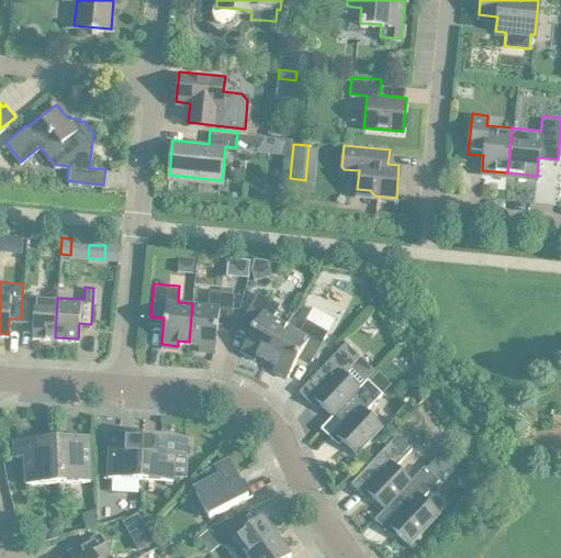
[(206,304),(192,303),(189,342),(199,343),(199,348),(215,349),(217,323),(231,324),(234,291),(209,289),(206,304)]
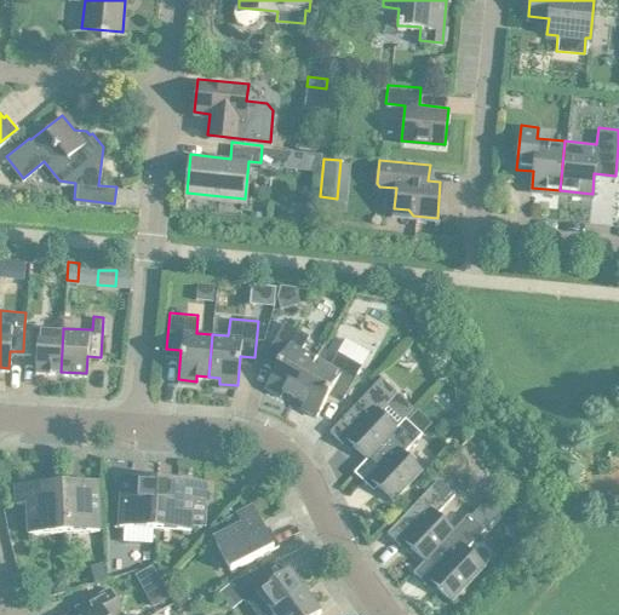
[(293,394),(314,356),(301,349),(309,333),(285,320),(267,351),(279,358),(264,384),(280,392),(284,388),(293,394)]
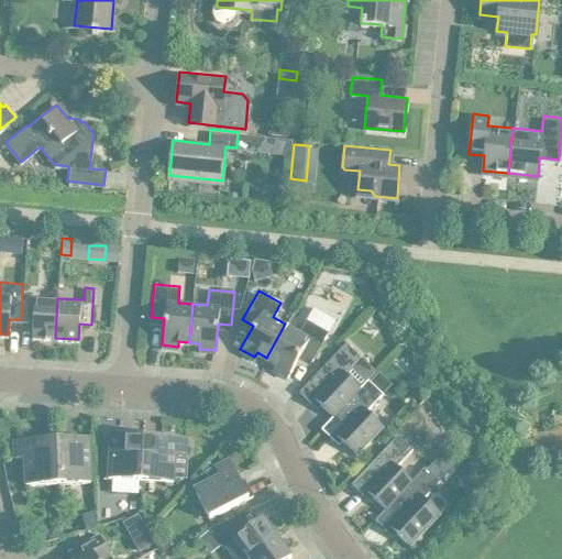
[(22,295),(21,319),(33,320),(32,336),(55,338),(57,298),(22,295)]
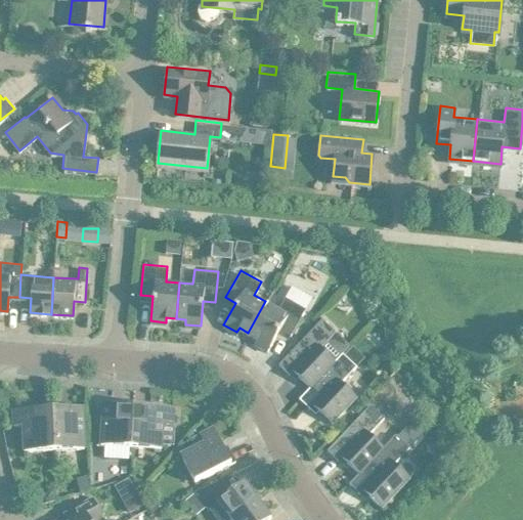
[(277,308),(265,301),(248,333),(256,338),(254,342),(267,349),(279,328),(290,334),(305,307),(285,295),(277,308)]
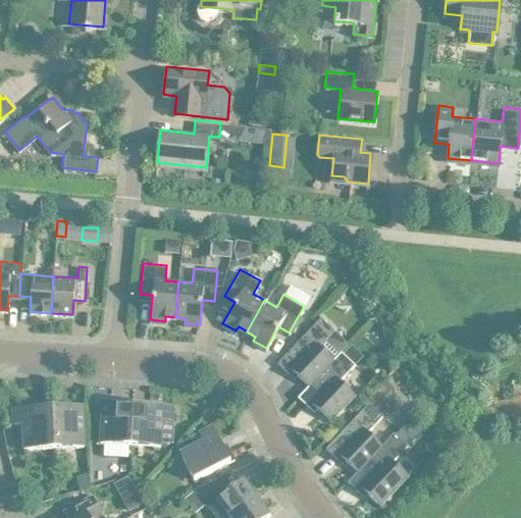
[(333,358),(319,344),(334,328),(320,315),(277,361),(288,370),(291,367),(309,383),(309,384),(333,358)]
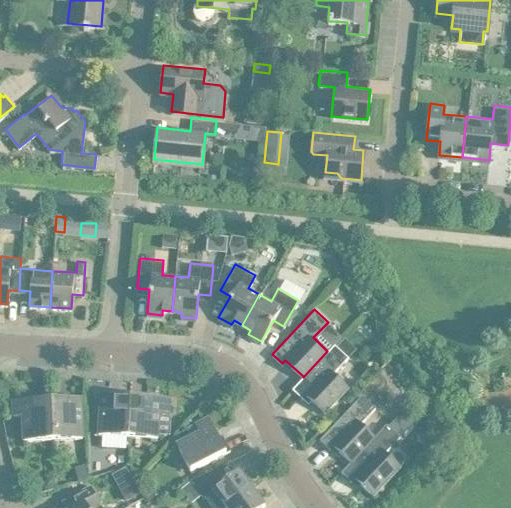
[(334,343),(327,351),(303,377),(303,376),(292,387),(302,397),(305,394),(324,411),(348,385),(333,371),(354,349),(343,338),(337,345),(334,343)]
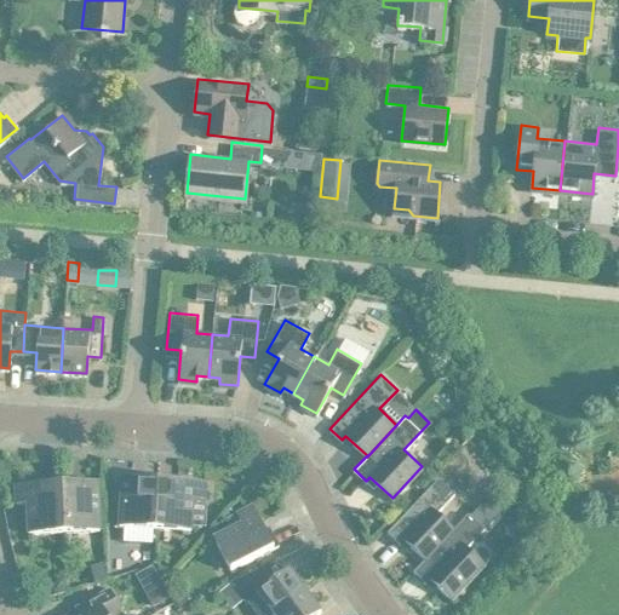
[(64,529),(62,475),(47,476),(47,481),(16,482),(16,500),(27,500),(28,530),(64,529)]
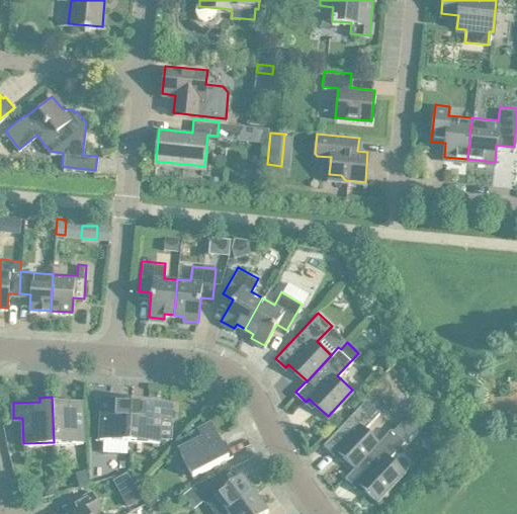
[(64,397),(52,397),(54,442),(83,441),(81,401),(65,401),(64,397)]
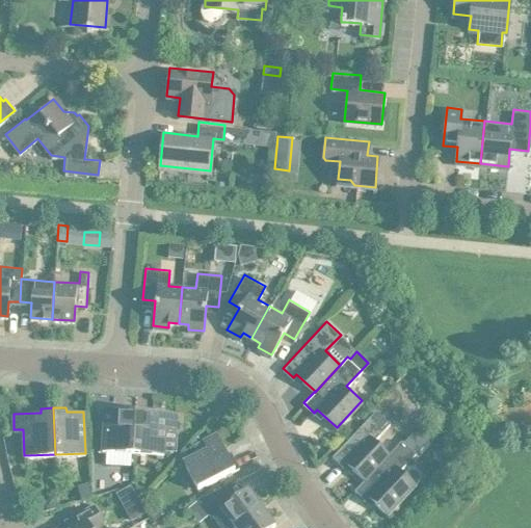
[(102,449),(133,451),(135,410),(105,407),(102,449)]
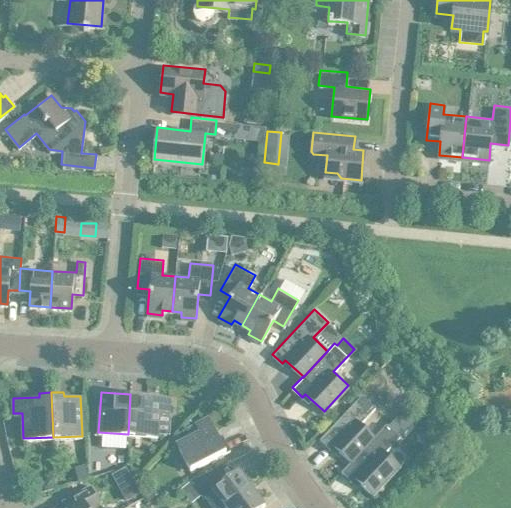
[(375,435),(374,434),(360,422),(375,406),(362,393),(319,438),(329,447),(333,444),(350,460),(350,461),(375,435)]
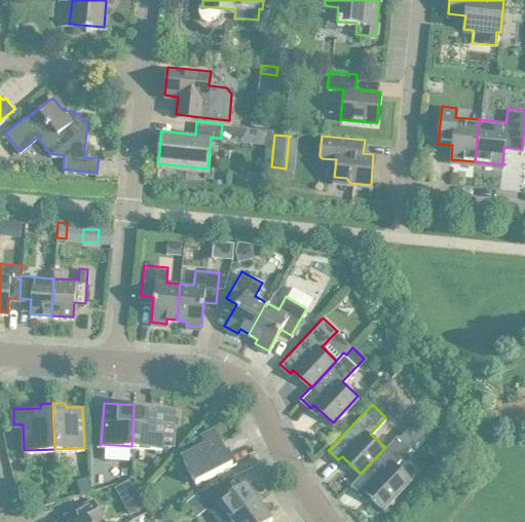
[(134,405),(132,446),(161,448),(163,421),(173,422),(174,407),(134,405)]
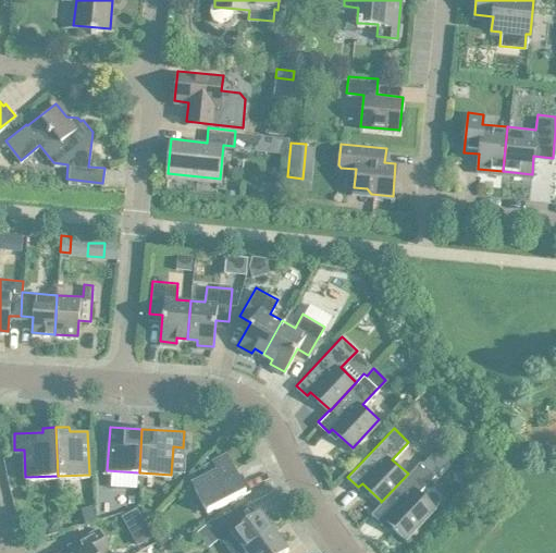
[(192,481),(207,511),(250,488),(244,476),(239,478),(226,452),(212,459),(217,468),(192,481)]
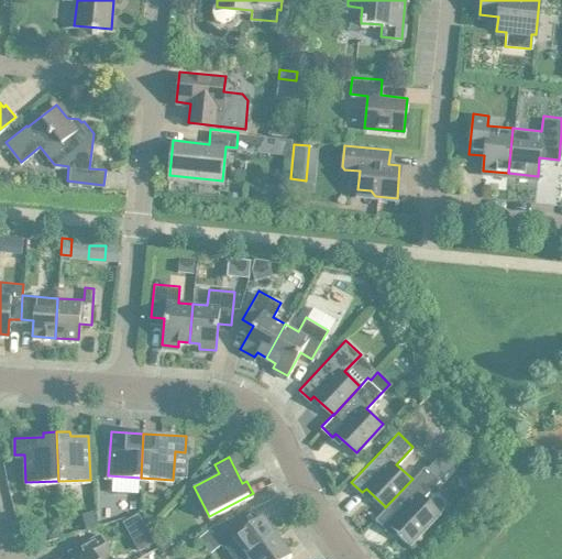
[(425,464),(411,478),(412,479),(385,507),(385,506),(375,517),(386,528),(389,524),(409,543),(440,511),(423,495),(440,478),(425,464)]
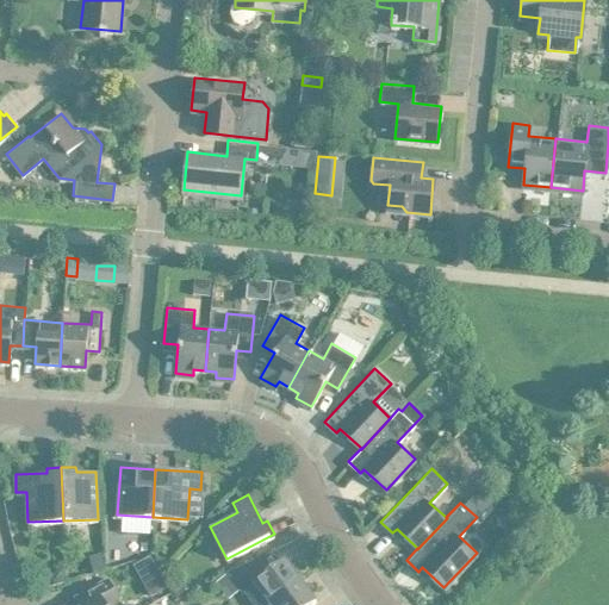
[(253,604),(263,604),(269,602),(299,578),(284,557),(281,559),(273,548),(227,569),(253,604)]
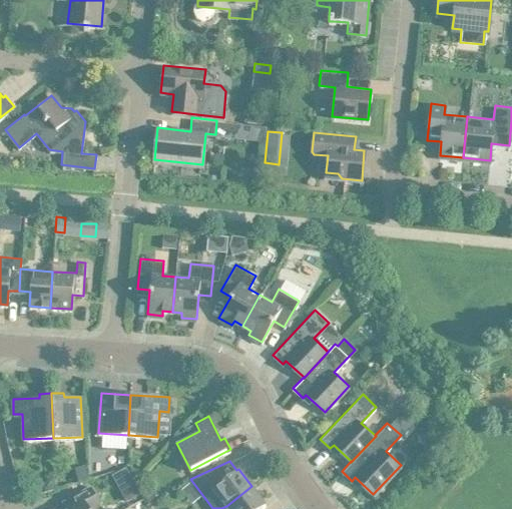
[(126,465),(111,473),(117,483),(131,475),(126,465)]
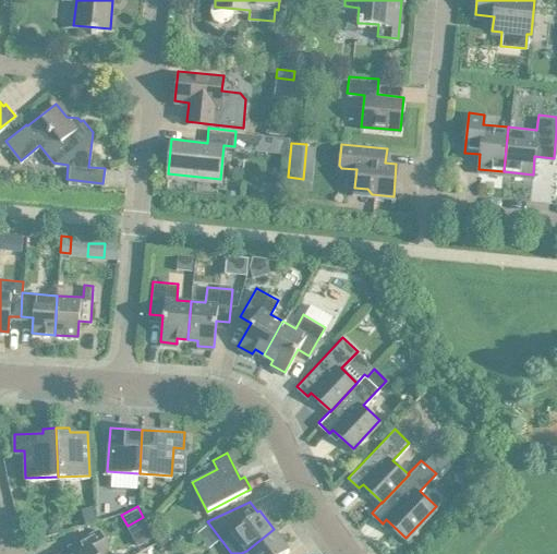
[(185,525),(196,538),(206,529),(196,516),(185,525)]
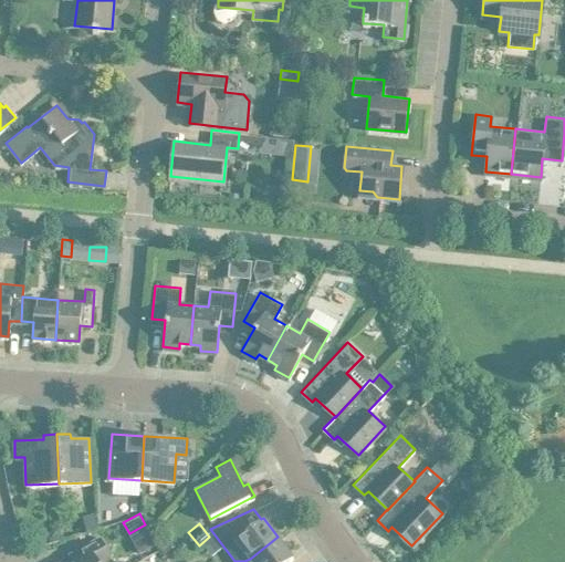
[(116,561),(112,558),(98,534),(69,552),(74,561),(116,561)]
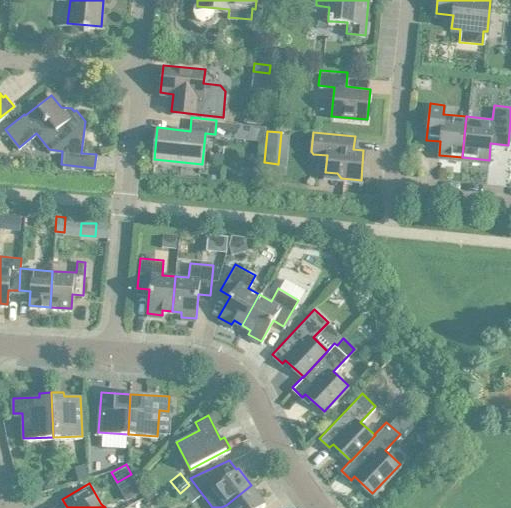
[(258,507),(265,503),(251,485),(226,505),(228,507),(258,507)]
